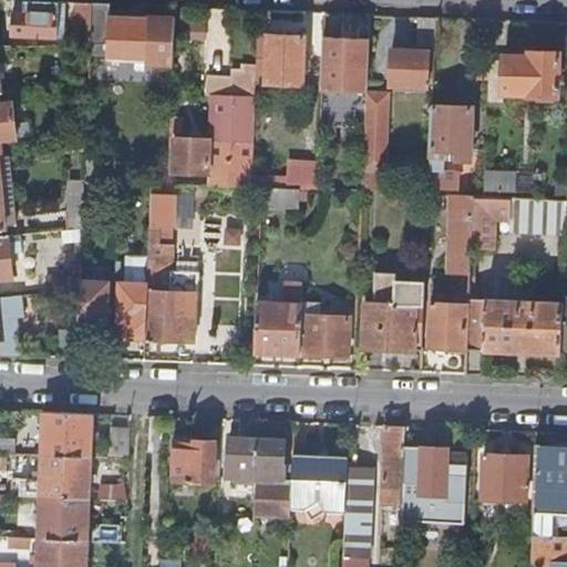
[(14,10),(13,33),(58,35),(59,22),(64,22),(65,1),(41,0),(24,0),(24,10),(14,10)]
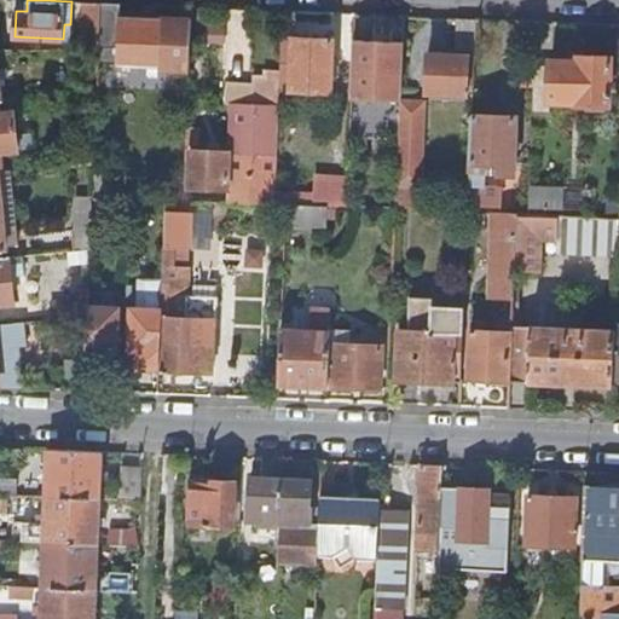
[(82,39),(100,39),(102,3),(85,1),(82,39)]
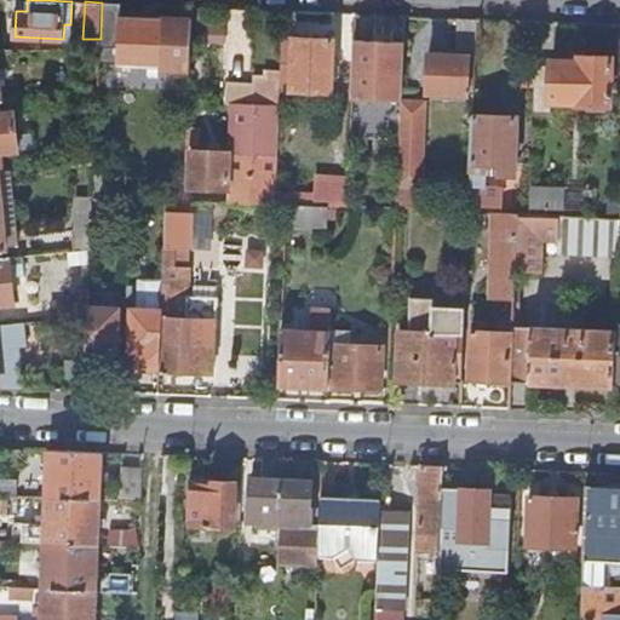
[(102,3),(101,39),(101,46),(120,49),(120,65),(151,67),(154,18),(122,17),(122,4),(102,3)]
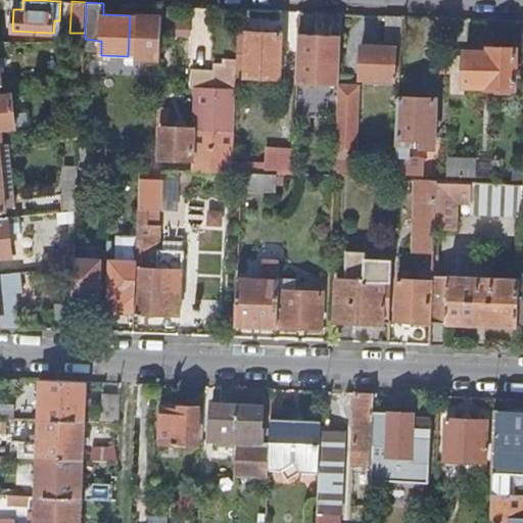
[(395,70),(400,70),(402,15),(387,14),(386,45),(364,45),(363,79),(395,80),(395,70)]
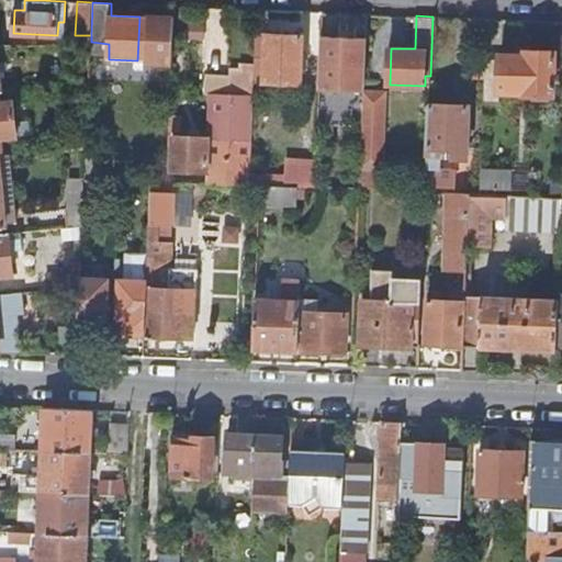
[(175,18),(139,17),(137,60),(172,62),(175,18)]
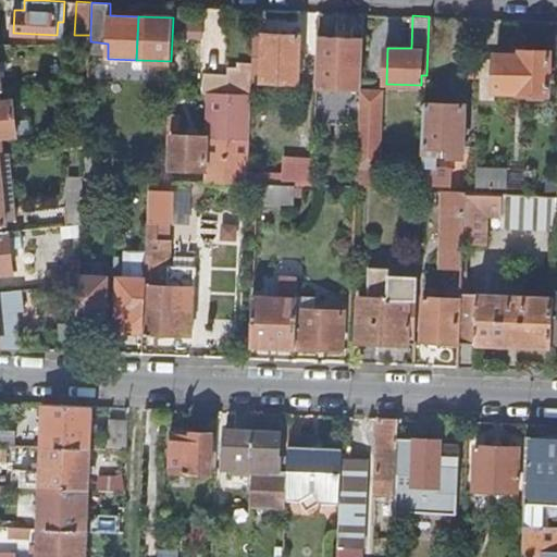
[(300,34),(254,33),(252,62),(251,81),(263,82),(298,83),(300,34)]
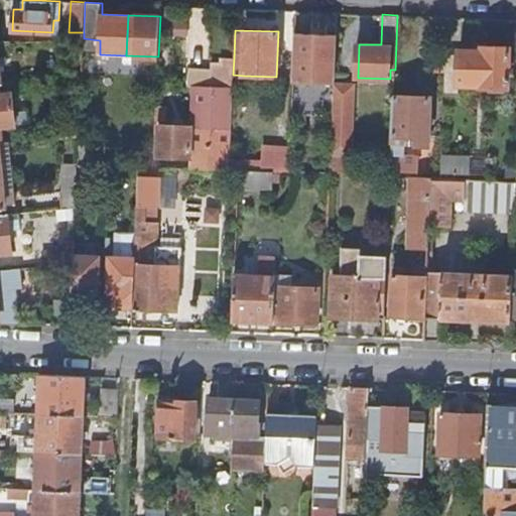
[(337,34),(295,32),(294,83),(334,84),(337,34)]
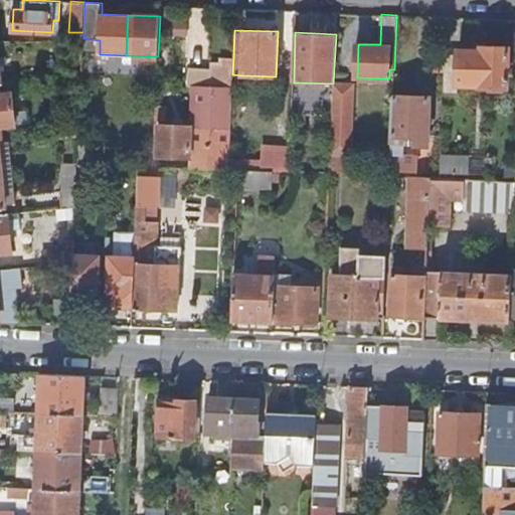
[(460,53),(446,52),(444,91),(458,92),(458,80),(484,81),(483,86),(506,86),(508,46),(483,46),(483,51),(460,50),(460,53)]
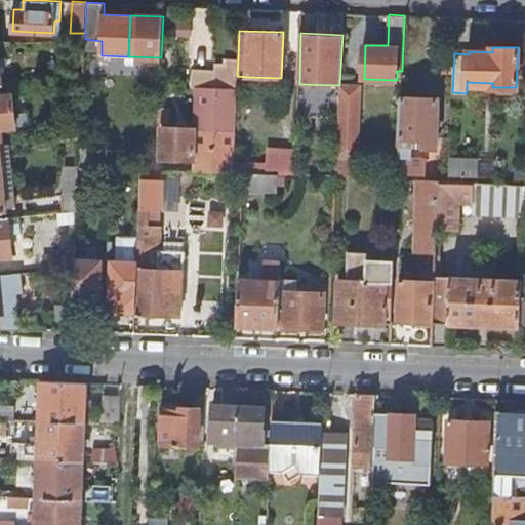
[(237,76),(238,58),(228,58),(227,65),(215,65),(214,71),(193,71),(192,87),(199,87),(197,127),(196,160),(196,171),(233,173),(234,162),(237,76)]
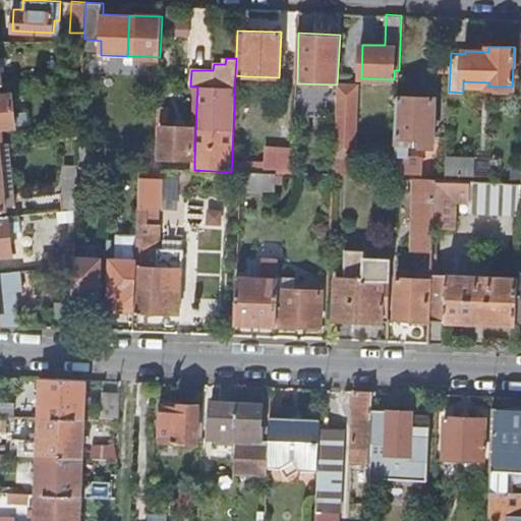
[(296,96),(337,97),(337,84),(297,83),(296,96)]
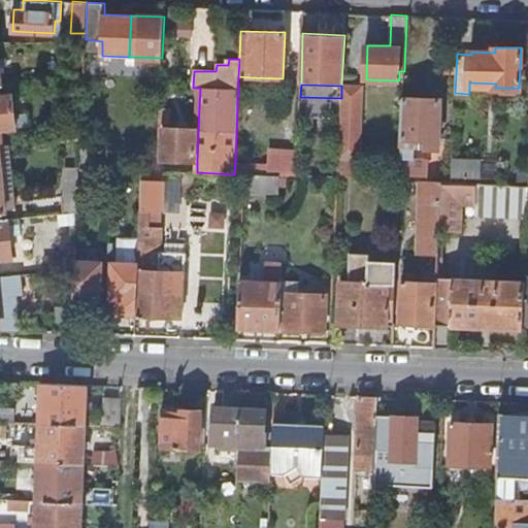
[(356,86),(341,86),(341,98),(339,144),(361,145),(363,100),(355,100),(356,86)]
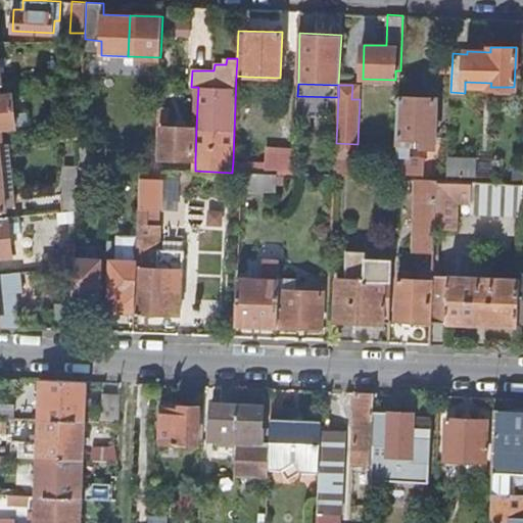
[(361,86),(352,85),(351,99),(360,99),(361,86)]
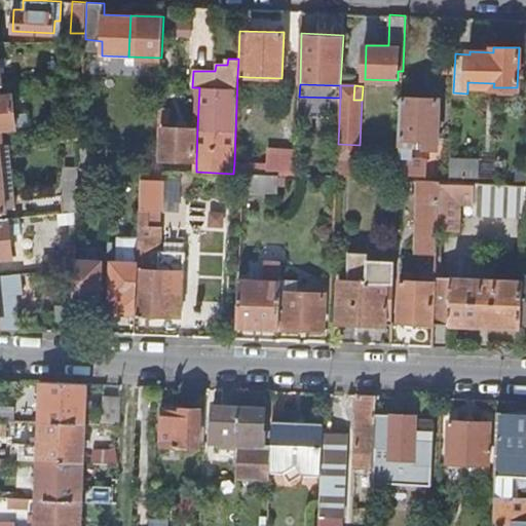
[(0,140),(1,140),(0,129),(15,127),(12,95),(0,96),(0,140)]
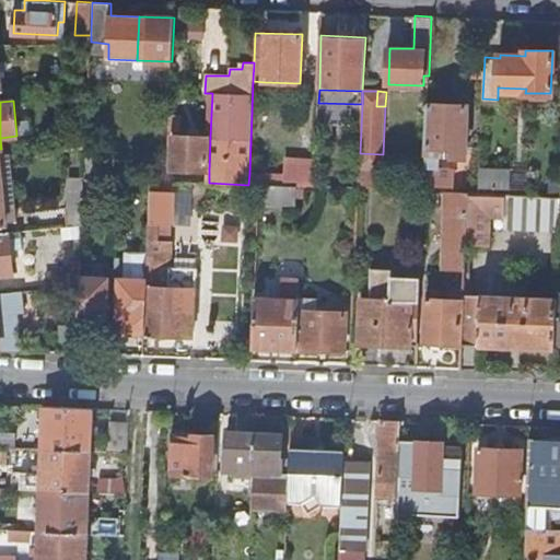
[(428,103),(426,170),(424,184),(452,185),(453,168),(440,168),(440,153),(450,153),(450,159),(465,159),(467,104),(428,103)]
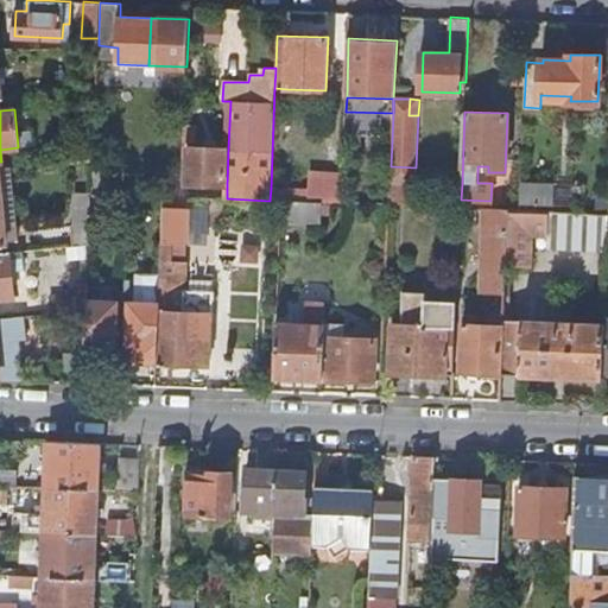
[(197,124),(184,124),(184,143),(196,143),(197,124)]
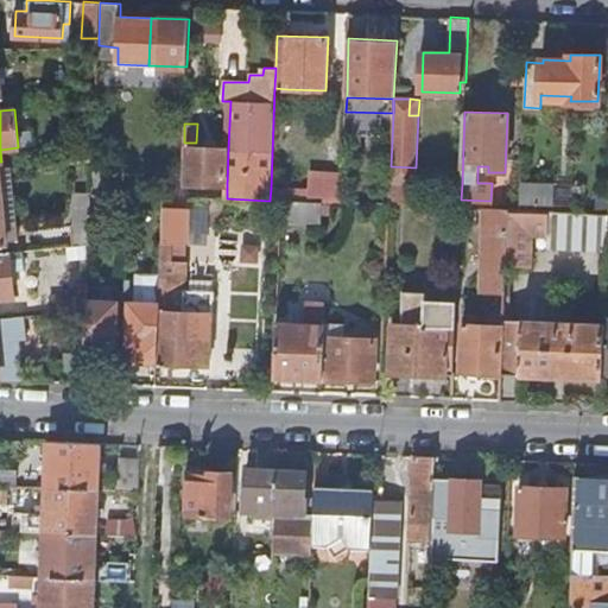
[(228,147),(188,146),(187,183),(227,185),(228,147)]
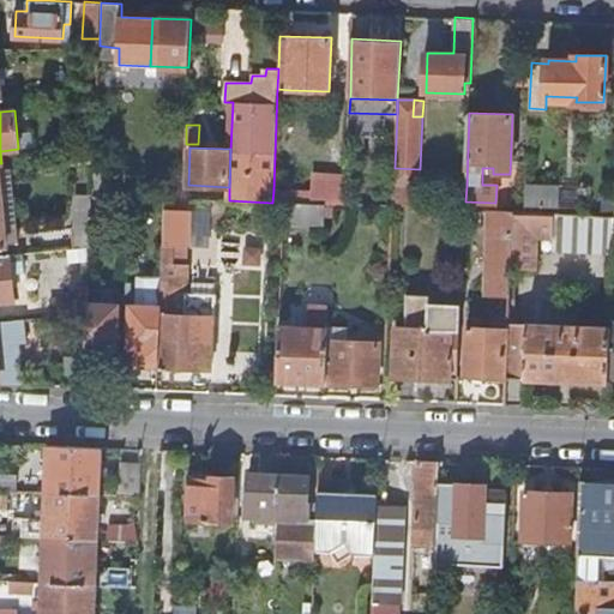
[(19,241),(11,167),(2,168),(0,167),(0,245),(7,245),(7,242),(19,241)]
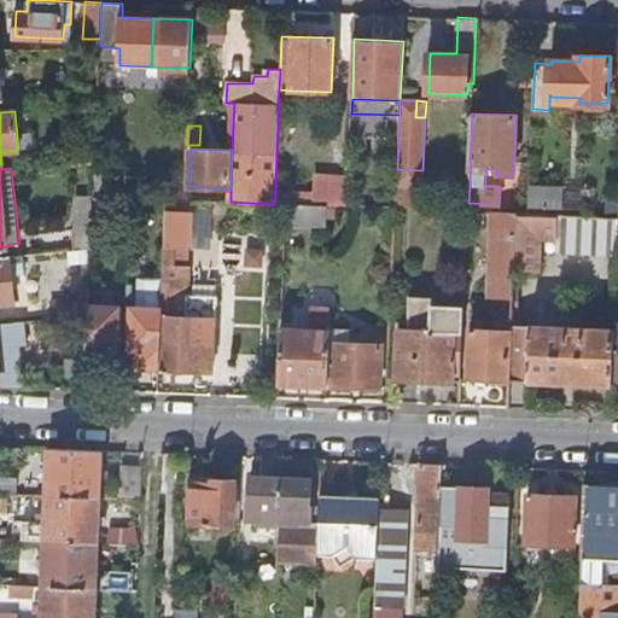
[(423,170),(397,169),(396,185),(423,186),(423,170)]
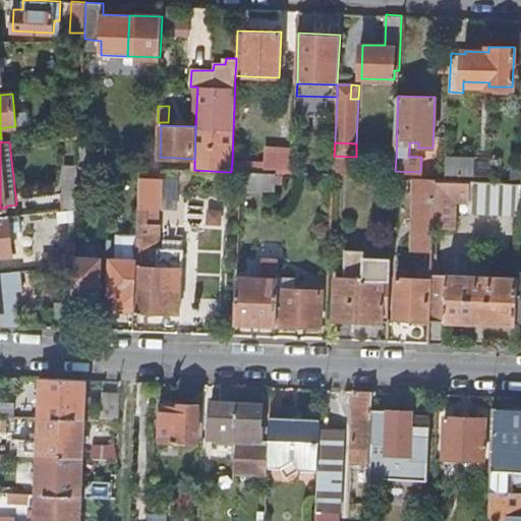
[(293,174),(294,148),(265,146),(265,162),(232,161),(231,172),(242,172),(276,173),(283,173),(293,174)]
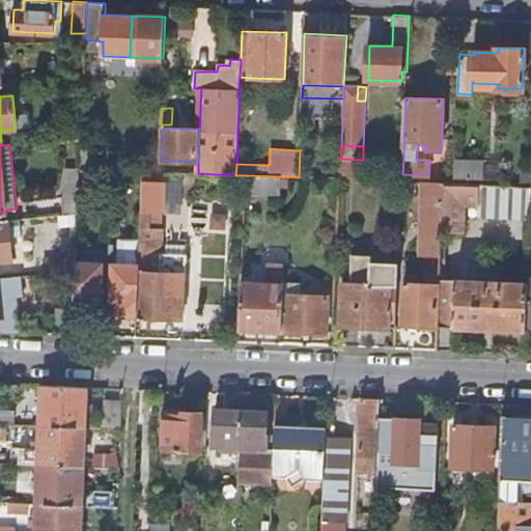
[(483,163),(455,162),(454,174),(454,178),(483,179),(483,163)]
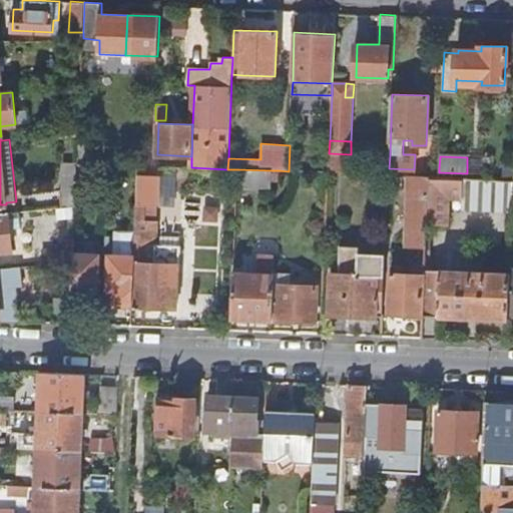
[(78,163),(78,162),(64,164),(63,190),(60,190),(62,207),(76,206),(78,163)]
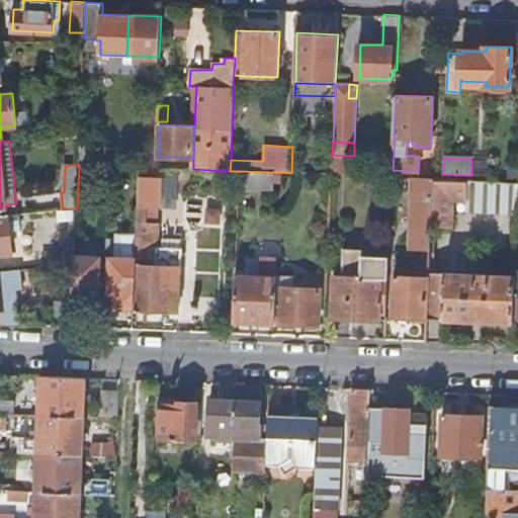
[(161,168),(155,168),(140,167),(139,176),(160,177),(161,168)]
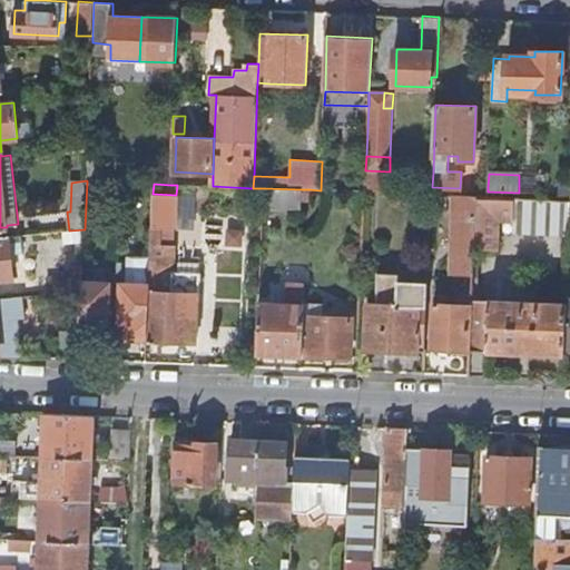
[(479,187),(479,198),(488,198),(488,192),(488,187),(479,187)]
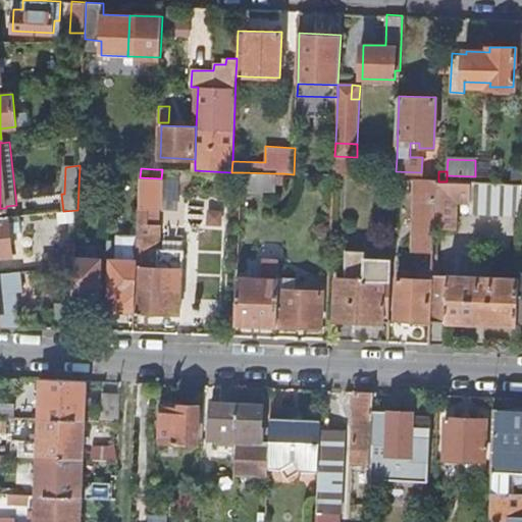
[(275,185),(276,173),(243,172),(242,189),(275,190),(275,185)]
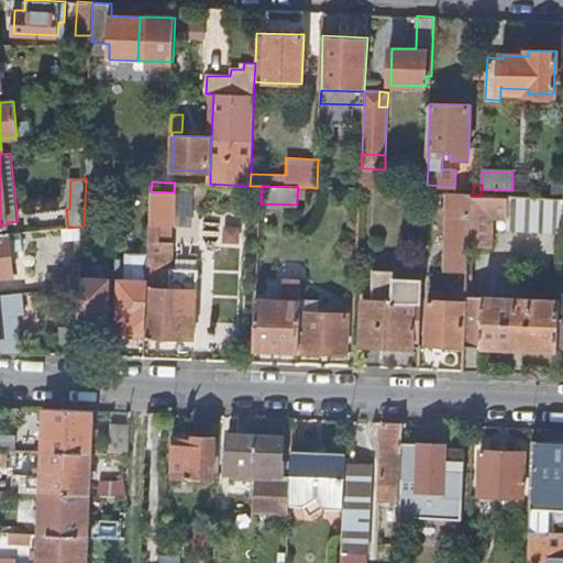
[(151,191),(147,282),(145,335),(187,337),(187,333),(195,333),(197,289),(194,289),(174,289),(175,268),(170,268),(172,242),(167,242),(168,225),(173,225),(174,192),(151,191)]
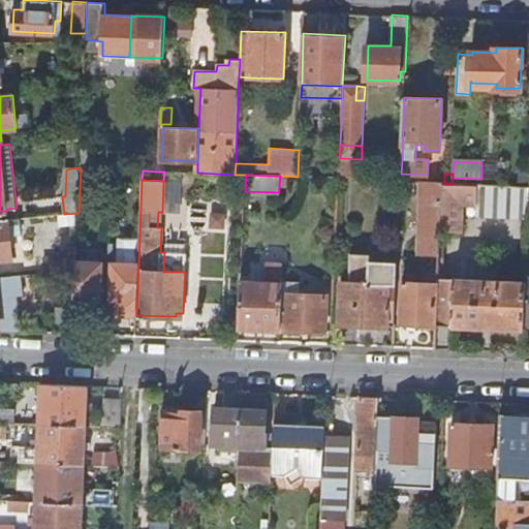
[(427,238),(439,238),(440,231),(441,183),(430,183),(427,238)]
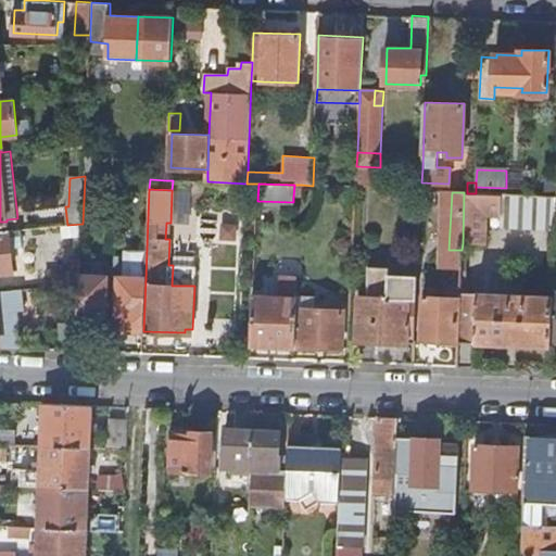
[(555,223),(555,196),(506,194),(476,193),(467,193),(464,192),(463,243),(487,244),(488,217),(502,217),(501,227),(555,230),(555,227),(555,223)]
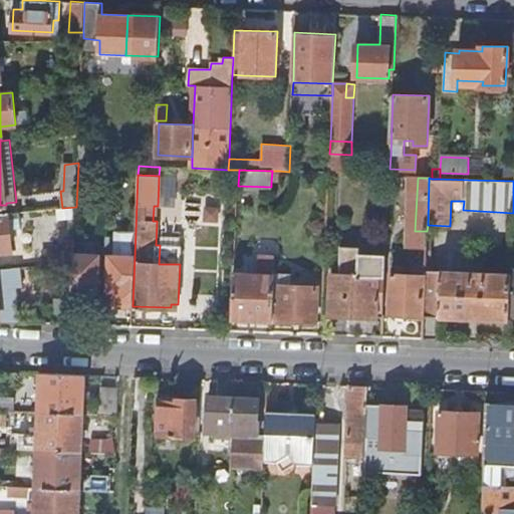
[(9,214),(0,214),(0,252),(13,252),(10,229),(21,228),(20,213),(9,214)]
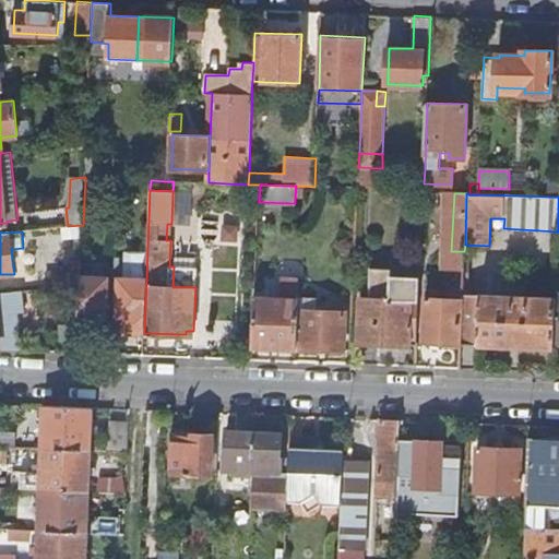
[(54,272),(55,287),(81,285),(81,277),(81,269),(82,258),(73,259),(73,270),(54,272)]
